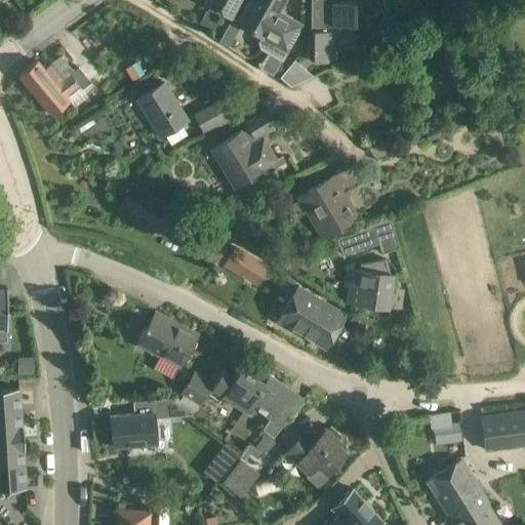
[(206,0),(205,2),(231,17),(241,0),(206,0)]
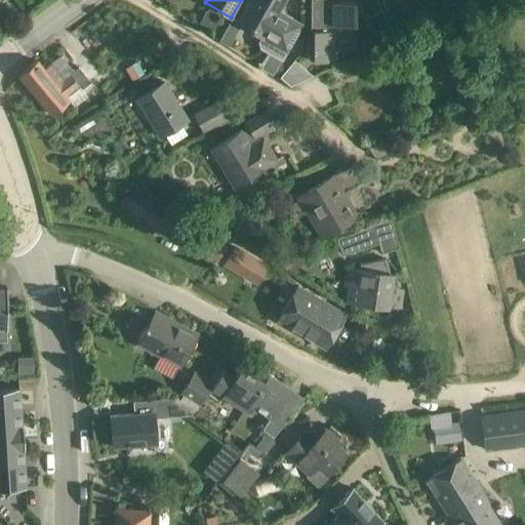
[(280,10),(285,0),(250,0),(238,24),(261,38),(259,42),(260,47),(282,59),(303,24),(280,10)]
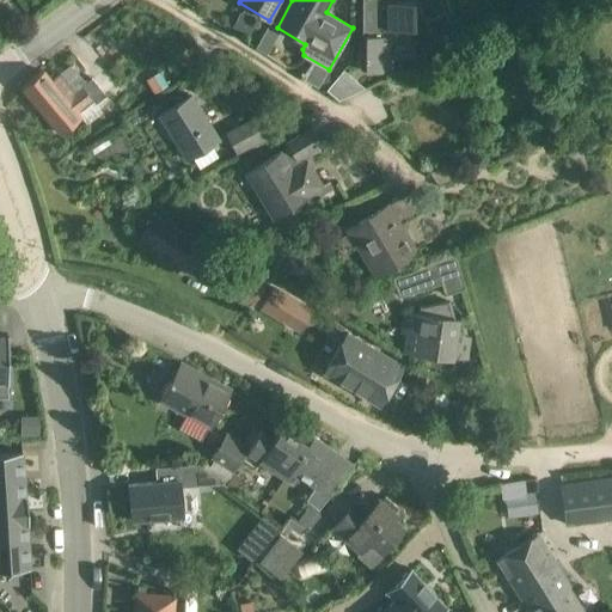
[(415,55),(414,1),(398,1),(397,0),(362,0),(362,36),(367,36),(367,72),(389,72),(389,55),(415,55)]
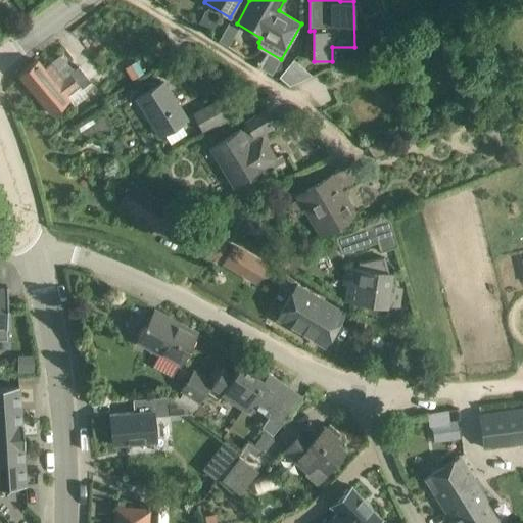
[(204,12),(198,22),(209,29),(216,17),(204,12)]
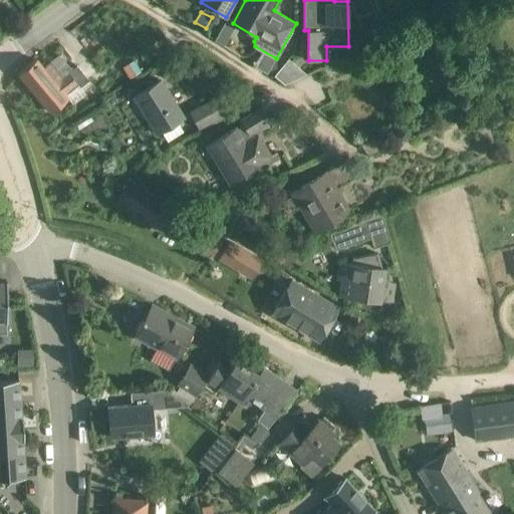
[(80,87),(88,80),(77,66),(62,78),(50,62),(43,68),(36,59),(19,73),(51,112),(66,100),(63,95),(77,83),(80,87)]
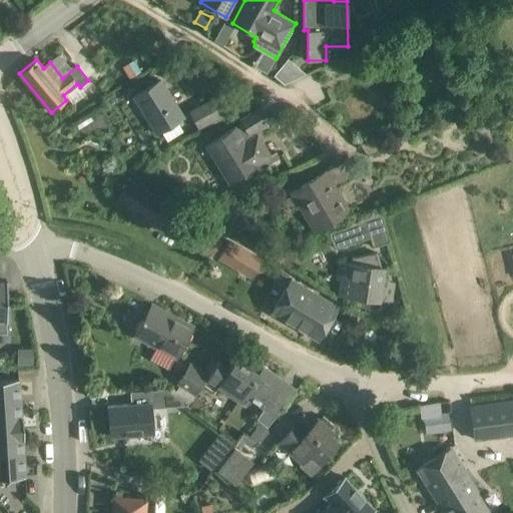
[(134,60),(123,67),(130,78),(141,72),(140,72),(134,60)]
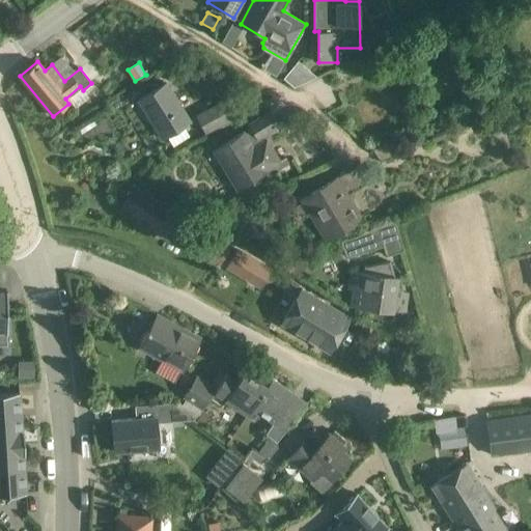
[(282,62),(277,72),(283,76),(288,66),(282,62)]
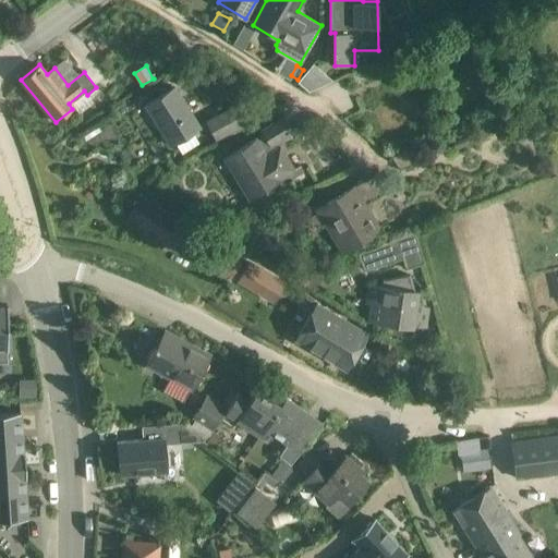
[(199,143),(192,132),(199,128),(174,87),(145,106),(170,146),(176,143),(182,154),(199,143)]
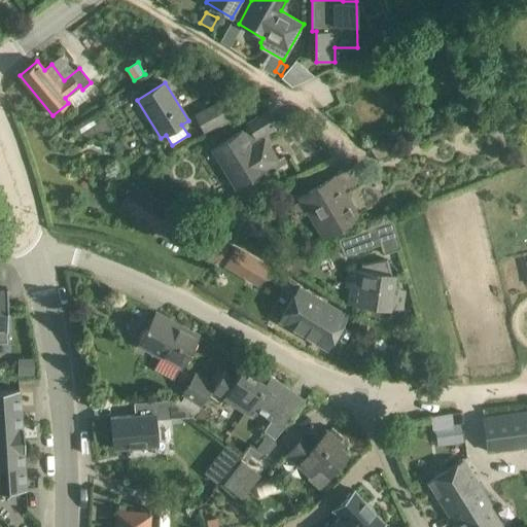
[(195,114),(204,131),(233,115),(224,99),(195,114)]
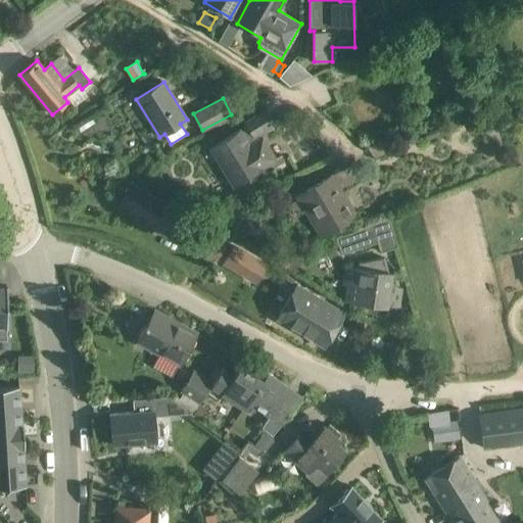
[(497,100),(484,106),(488,115),(503,109),(497,100)]
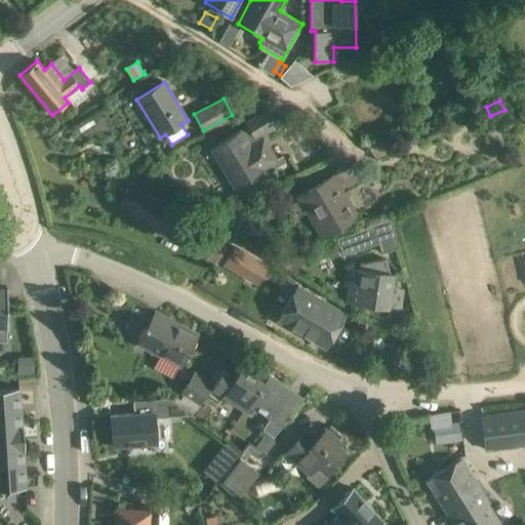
[(210,150),(233,188),(277,160),(259,133),(275,124),(267,111),(245,124),(248,130),(242,133),(241,131),(210,150)]
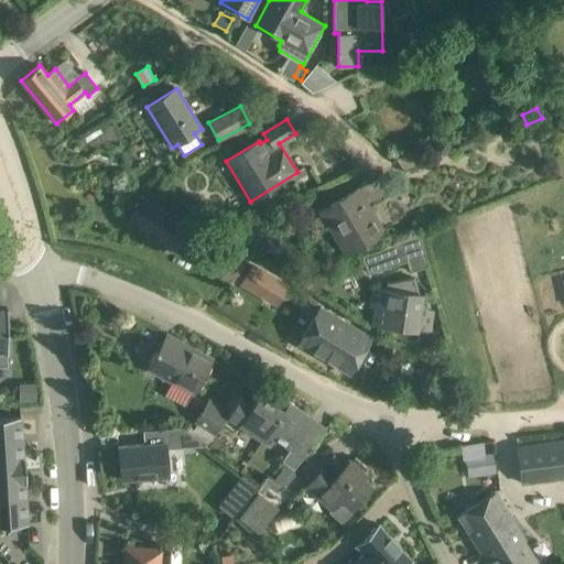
[(462,154),(483,144),(475,130),(455,139),(462,154)]
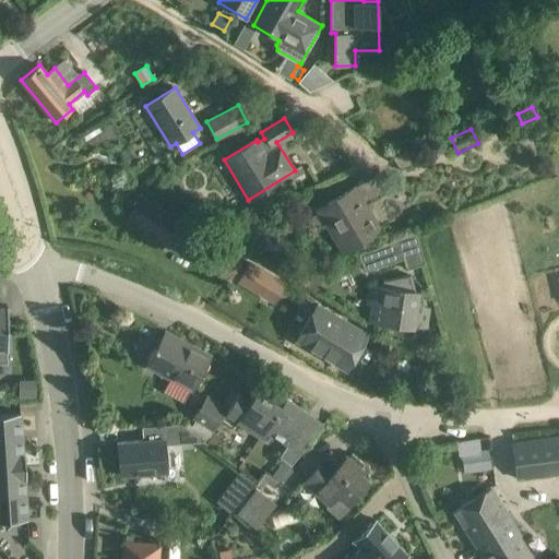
[(383,180),(380,175),(365,183),(372,194),(387,186),(383,180)]
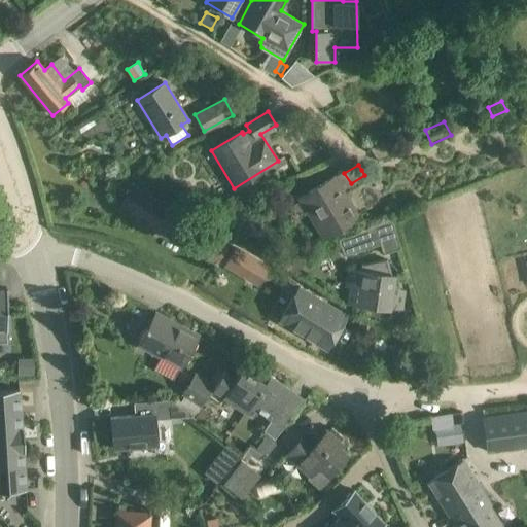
[(335,176),(300,198),(301,200),(307,211),(322,237),(358,215),(344,192),(336,178),(335,176)]
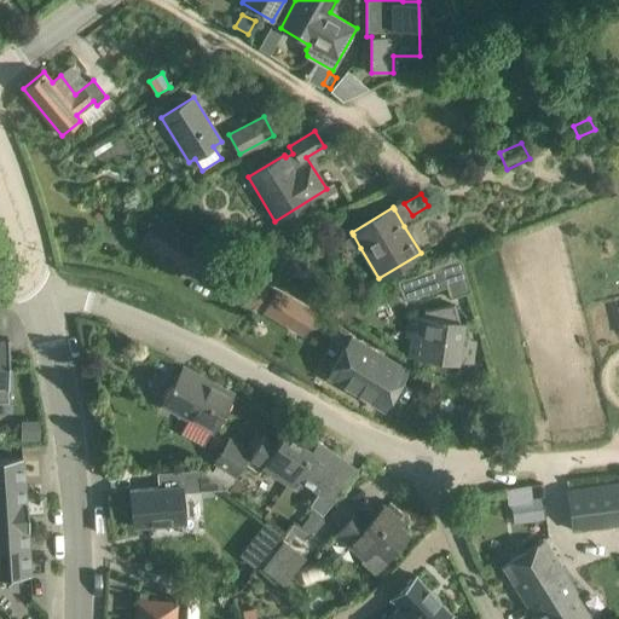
[(215,253),(178,230),(157,218),(143,242),(200,278),(213,258),(215,253)]
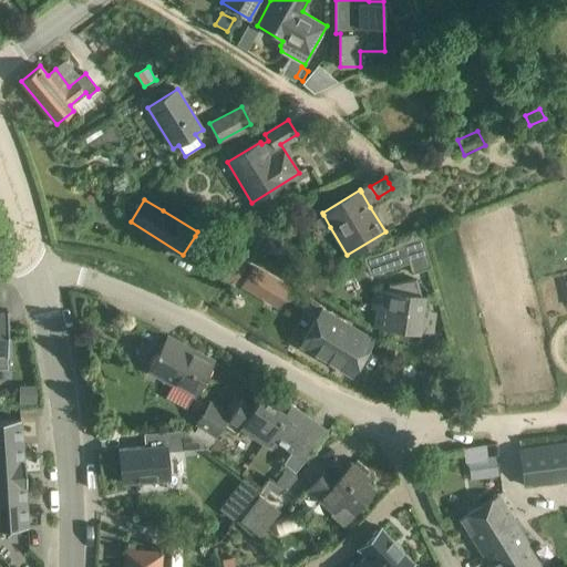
[(421,237),(363,259),(369,275),(409,263),(412,272),(430,267),(421,237)]
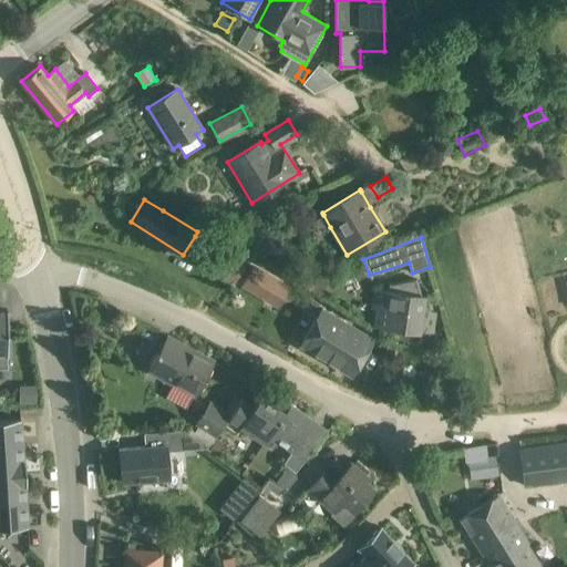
[(254,268),(243,287),(265,299),(276,280),(254,268)]
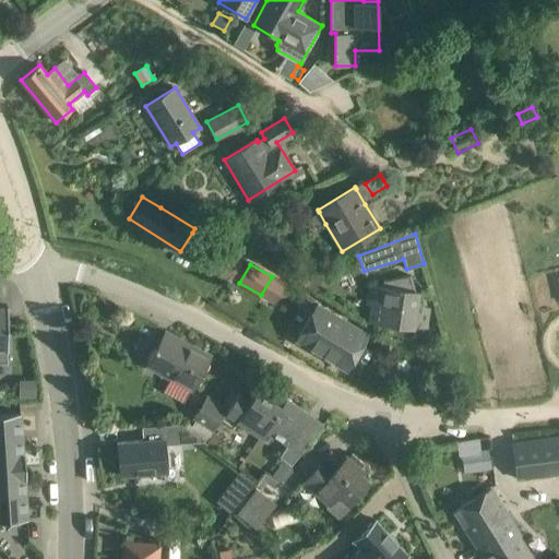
[(412,326),(417,290),(416,290),(412,274),(381,278),(380,285),(369,284),(366,305),(372,306),(370,321),(412,326)]
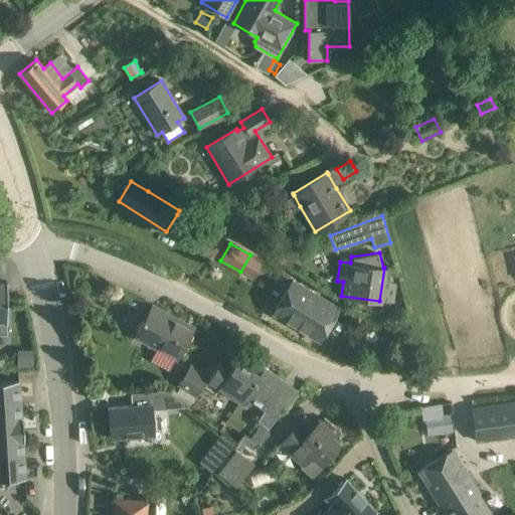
[(292,282),(273,313),(320,340),(338,309),(292,282)]
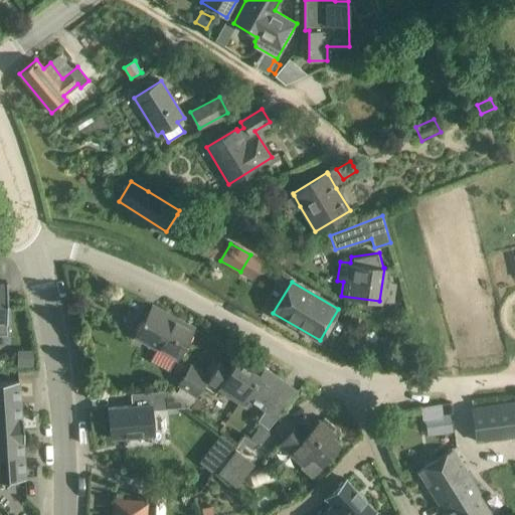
[(177,359),(194,328),(152,306),(135,336),(177,359)]
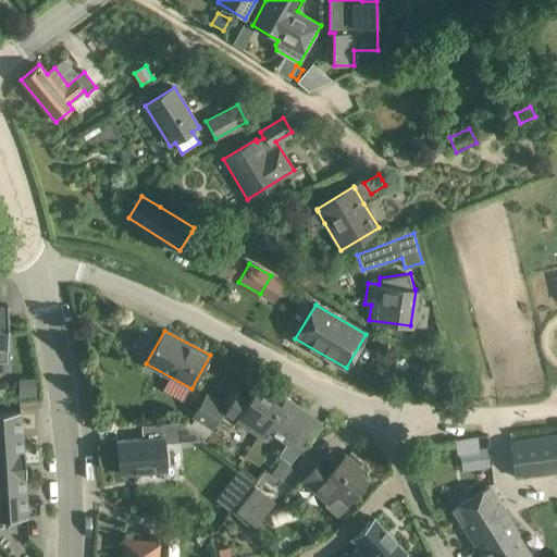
[(35,383),(20,383),(20,395),(35,395),(35,383)]
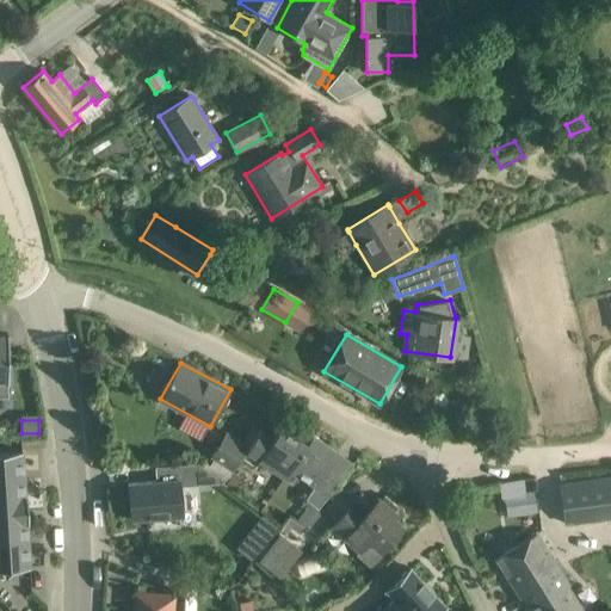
[(307,443),(301,439),(282,426),(273,438),(259,429),(248,445),(250,445),(242,458),(255,467),(259,461),(284,477),(314,434),(313,434),(307,443)]
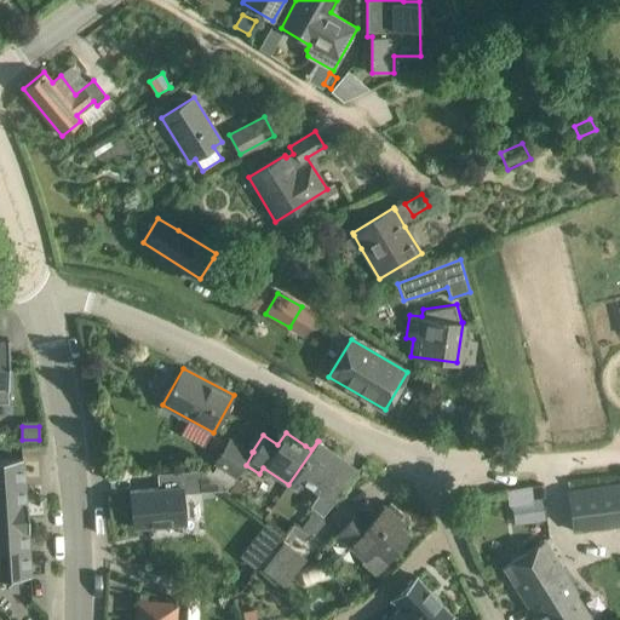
[(230,437),(213,465),(217,466),(235,478),(245,464),(253,452),(230,437)]
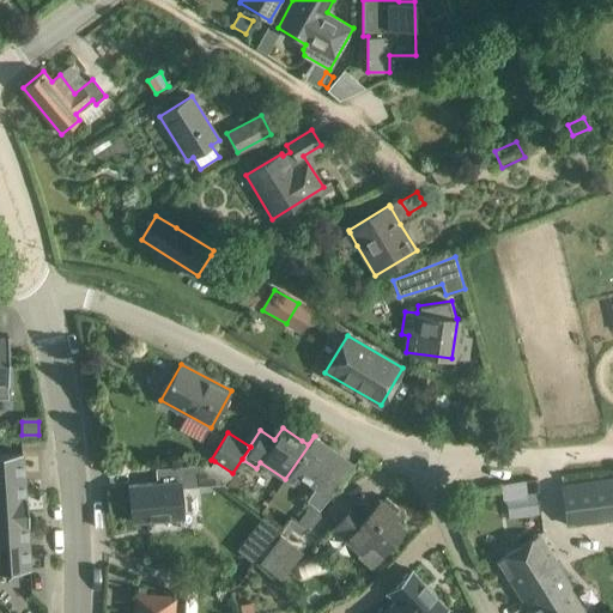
[(315,436),(291,469),(292,471),(293,471),(316,486),(305,502),(310,505),(319,511),(340,485),(326,475),(339,455),(340,454),(315,436)]
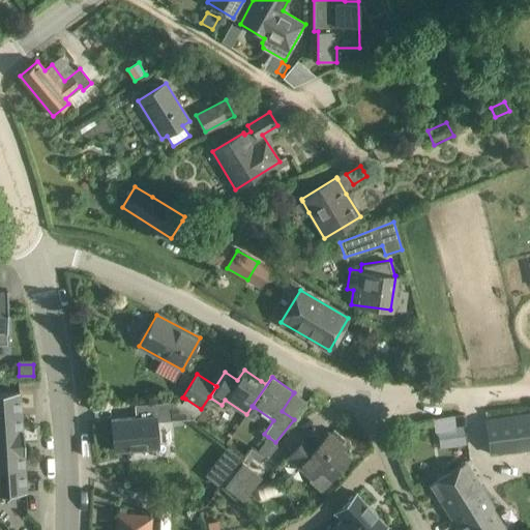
[(0,392),(0,418),(21,417),(20,391),(0,392)]
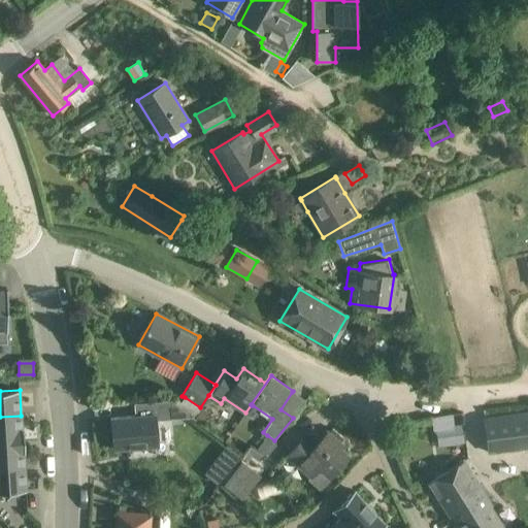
[(135,416),(110,418),(113,450),(157,446),(155,421),(173,420),(171,400),(143,403),(144,415),(135,416)]
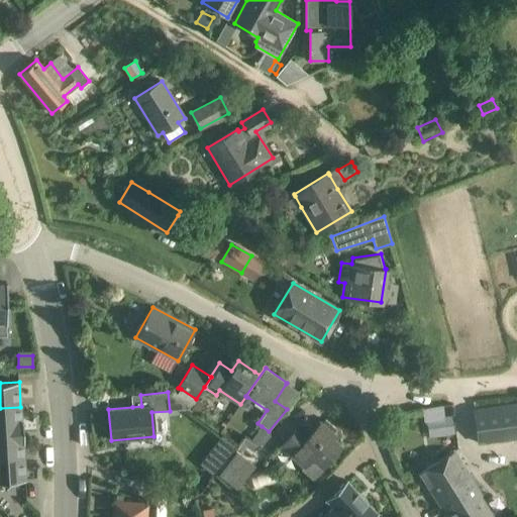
[(196,399),(190,409),(196,413),(203,404),(196,399)]
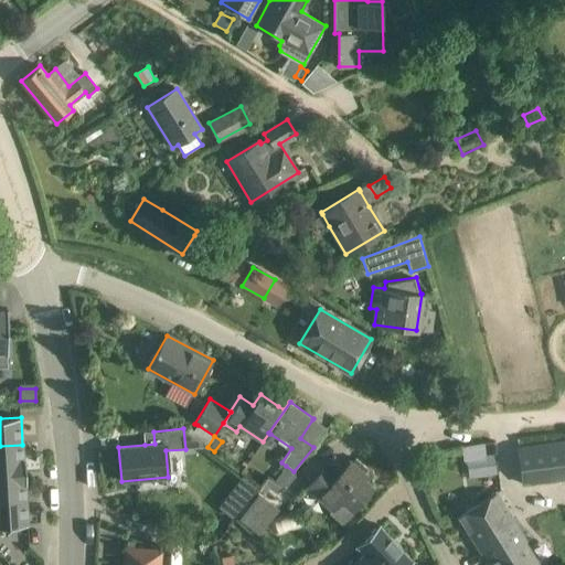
[(564,440),(518,447),(523,484),(564,479),(564,440)]
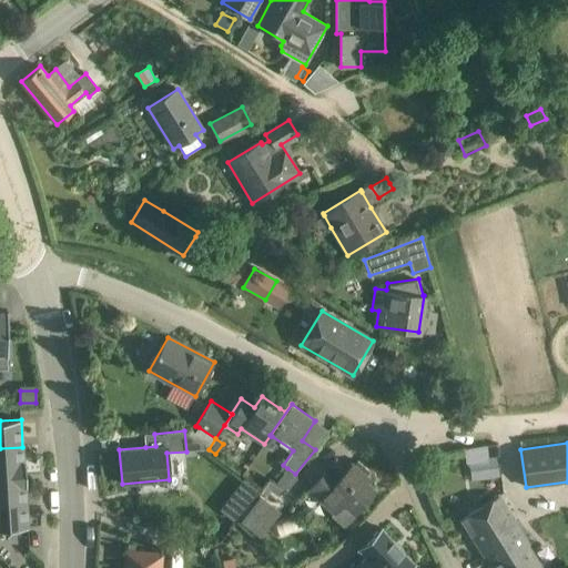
[(22,447),(0,448),(0,475),(26,474),(24,462),(23,462),(22,447)]
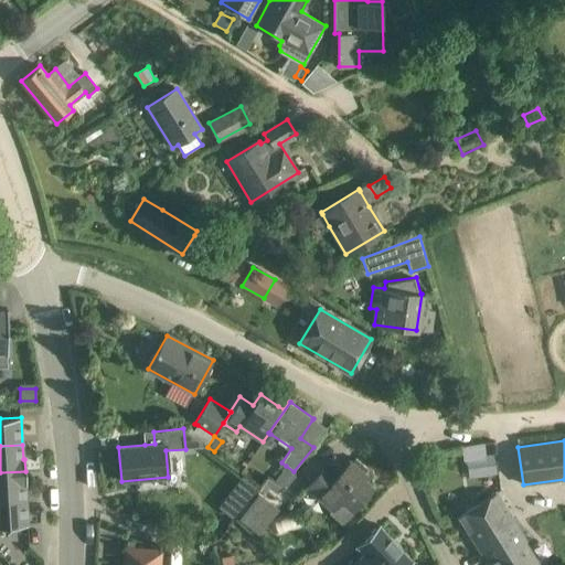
[(494,454),(467,457),(470,478),(497,475),(494,454)]
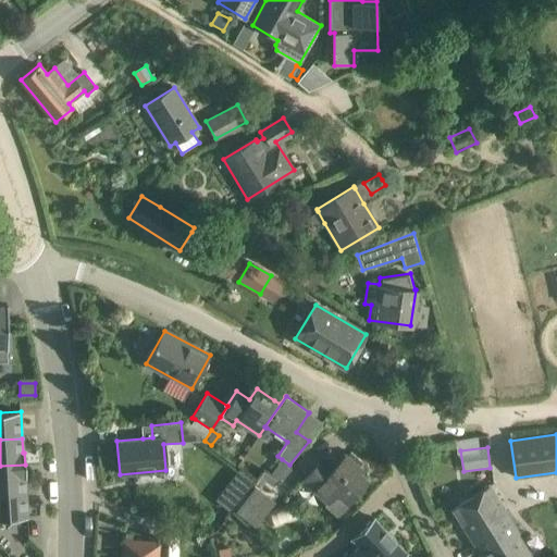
[(324,457),(302,481),(327,503),(324,506),(337,518),(349,505),(346,502),(367,480),(357,471),(360,468),(358,466),(361,461),(350,452),(347,456),(345,455),(334,467),(324,457)]
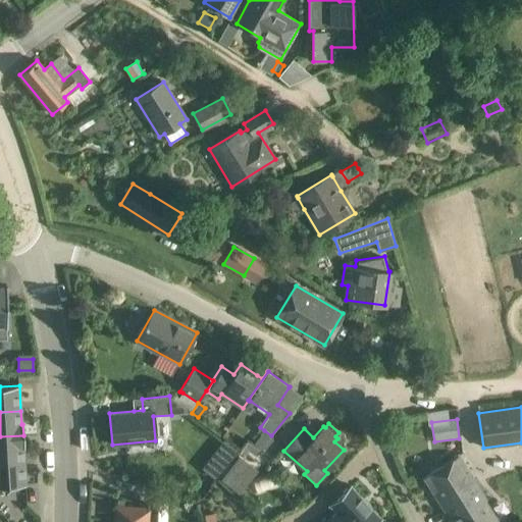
[(23,435),(0,436),(0,461),(24,460),(23,447),(24,446),(23,435)]
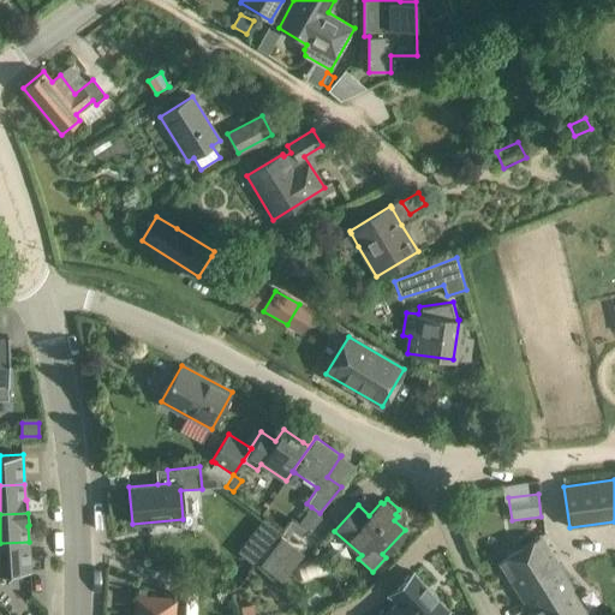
[(586,614),(577,599),(553,557),(539,537),(499,562),(532,614),(533,613),(533,614),(586,614)]
